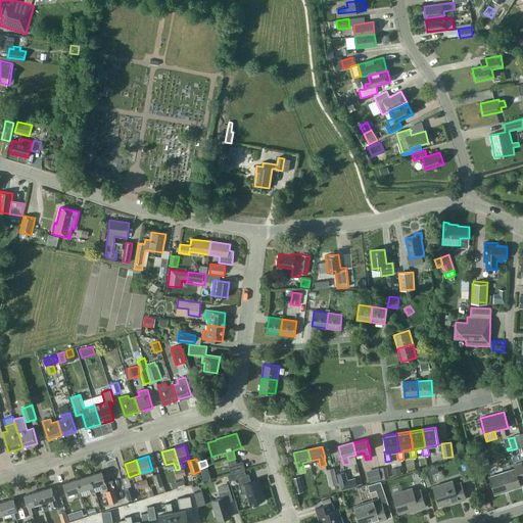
[(245,470),(242,462),(229,466),(231,474),(245,470)]
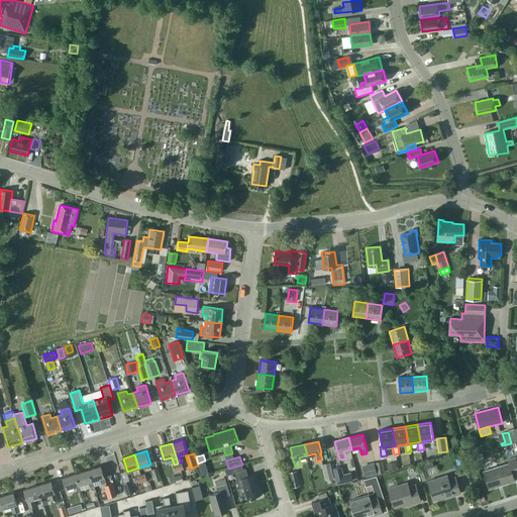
[(516,473),(516,460),(516,457),(508,460),(509,463),(484,472),(490,489),(515,481),(513,475),(516,473)]
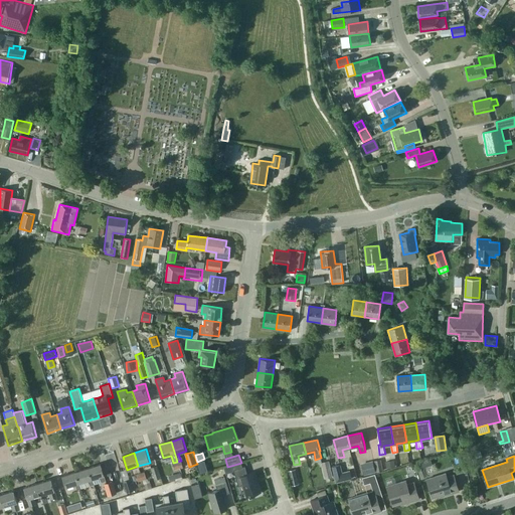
[(383,471),(380,460),(374,461),(377,472),(383,471)]
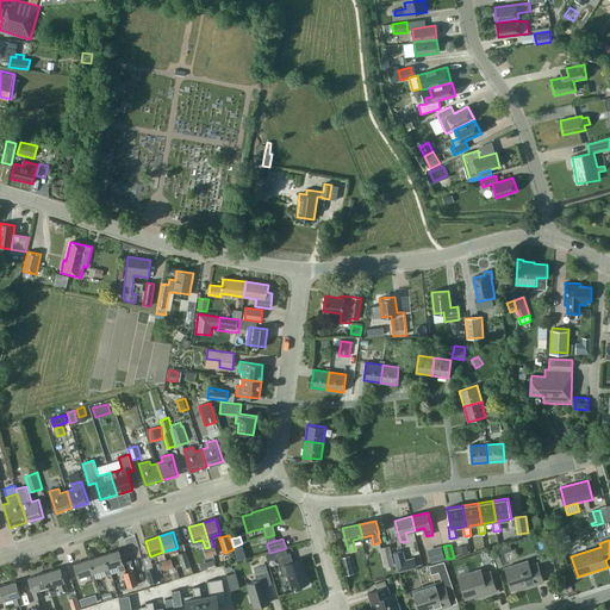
[(247,558),(243,546),(234,548),(237,561),(247,558)]
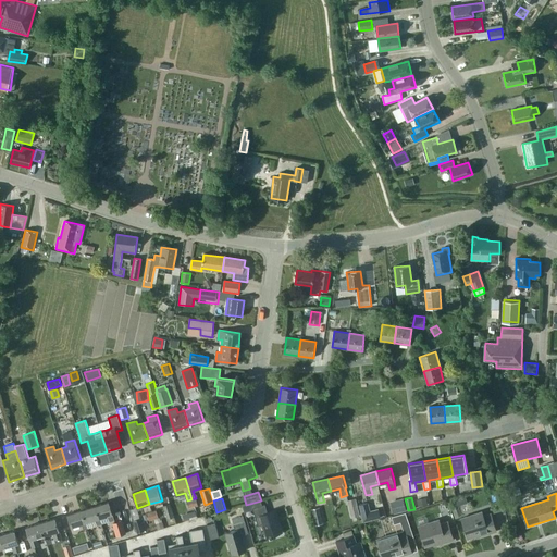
[(360,516),(356,498),(347,500),(351,518),(360,516)]
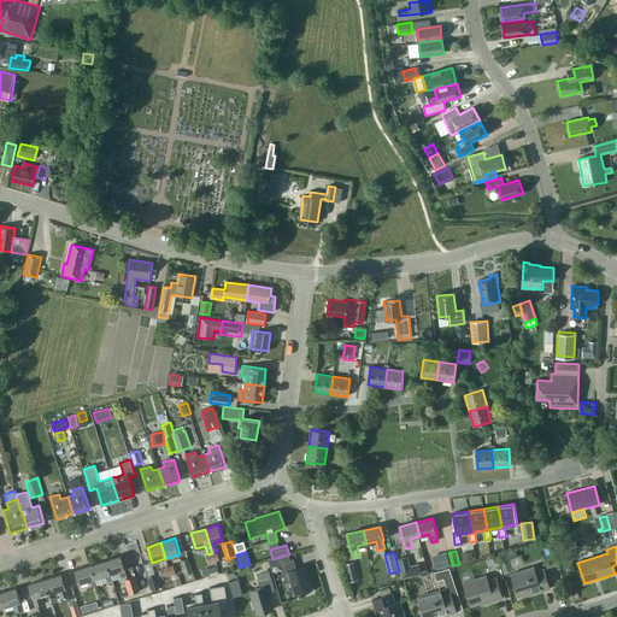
[(433,556),(436,570),(451,566),(447,552),(433,556)]
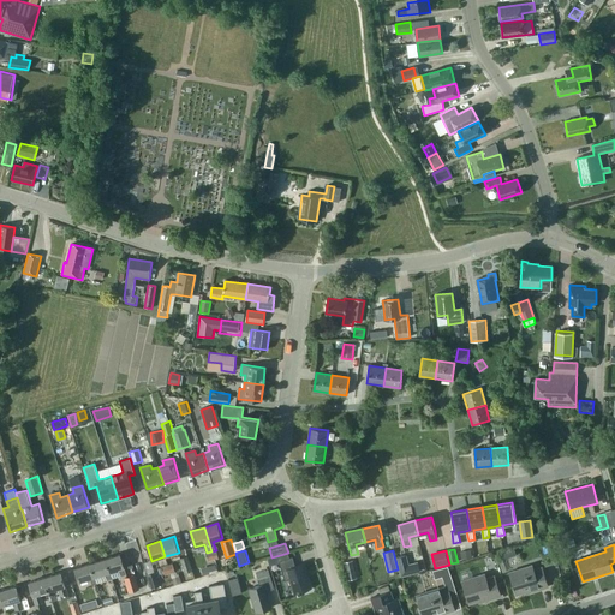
[(126,574),(125,568),(120,554),(105,559),(109,573),(111,572),(119,569),(121,577),(126,574)]
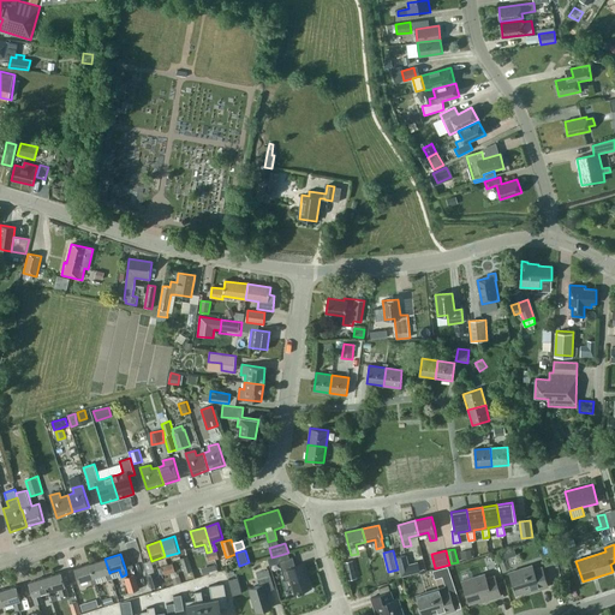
[(406,555),(396,557),(401,577),(421,572),(418,562),(408,565),(406,555)]
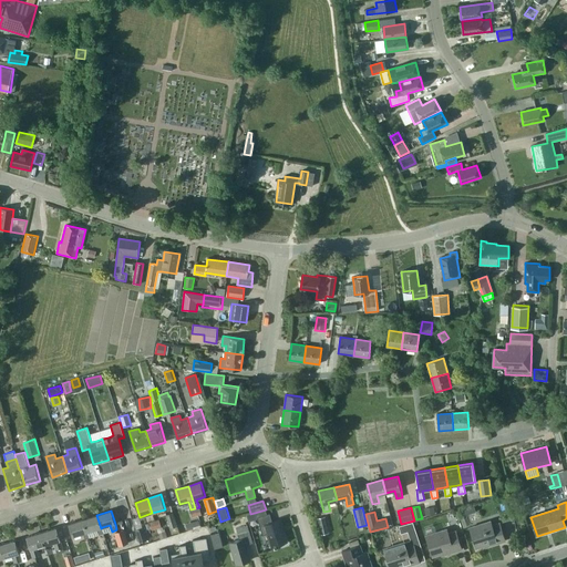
[(177,527),(173,513),(166,515),(171,529),(177,527)]
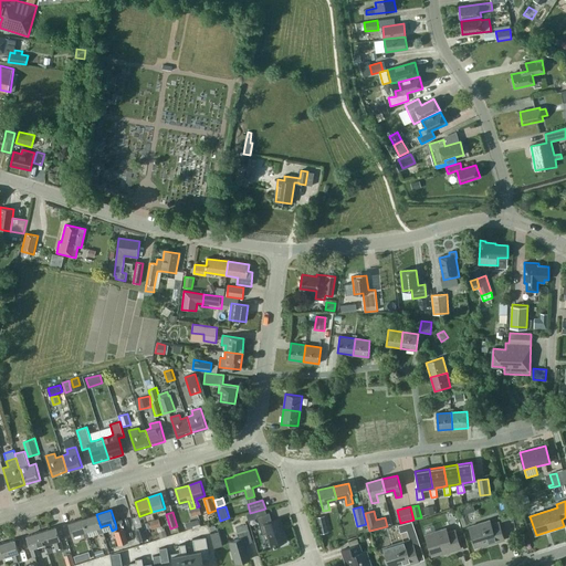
[(272,521),(270,512),(257,516),(261,530),(265,528),(271,546),(274,545),(274,546),(276,545),(276,544),(287,541),(280,519),(272,521)]
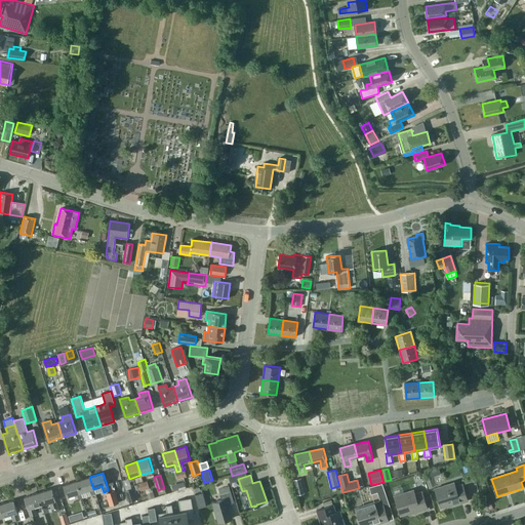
[(96,494),(94,488),(93,489),(89,477),(77,481),(80,492),(82,492),(90,490),(91,495),(96,494)]
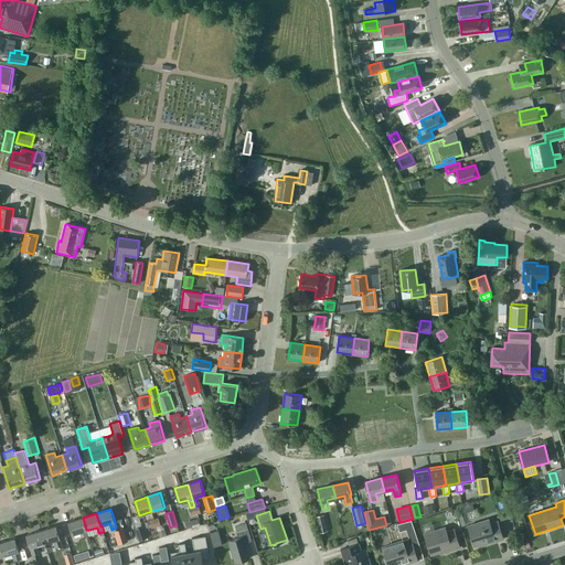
[(316,516),(320,533),(328,531),(324,514),(316,516)]
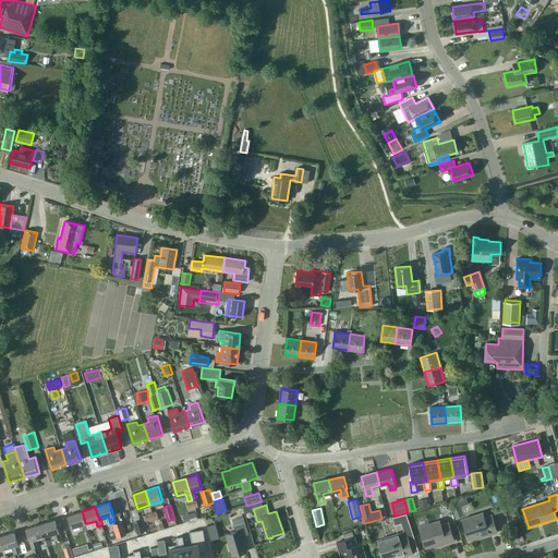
[(88,530),(87,523),(85,523),(82,511),(68,516),(72,528),(82,524),(84,531),(88,530)]
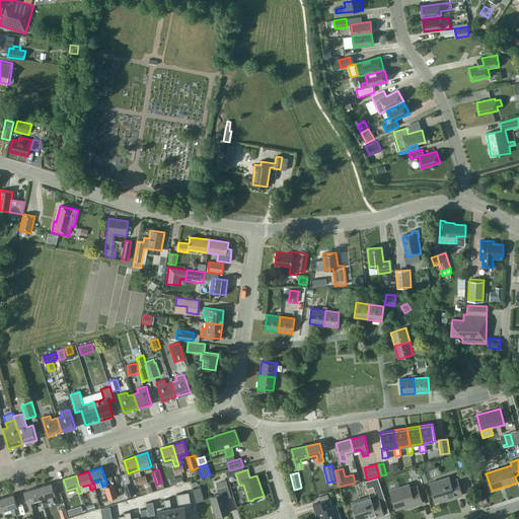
[(451,480),(449,476),(430,483),(436,502),(448,498),(449,500),(463,495),(457,478),(451,480)]
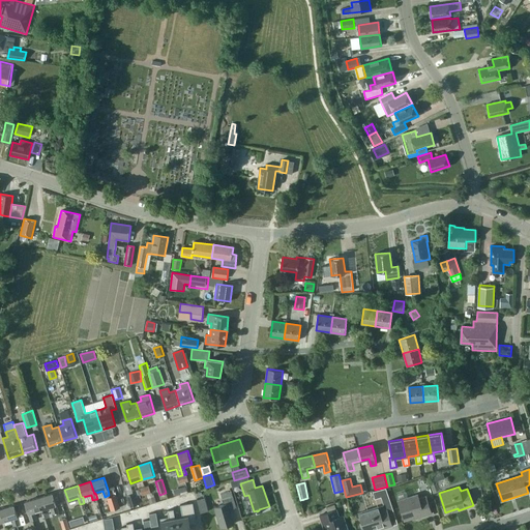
[(392,507),(386,488),(373,492),(375,499),(381,497),(384,505),(359,513),(363,529),(372,529),(378,528),(378,529),(392,526),(387,509),(392,507)]
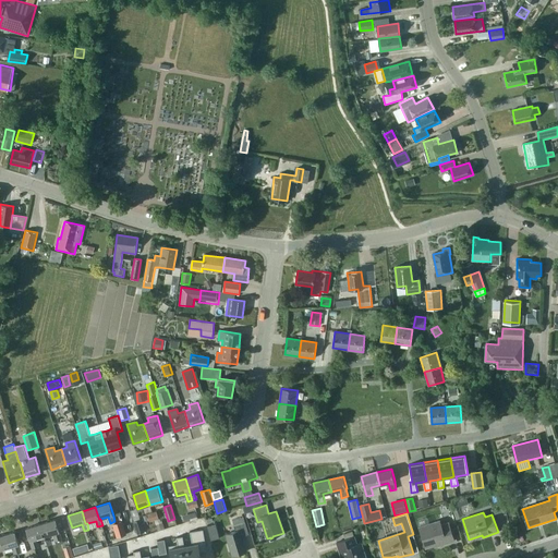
[(232,556),(247,552),(243,536),(249,534),(243,517),(232,520),(235,532),(226,534),(232,556)]
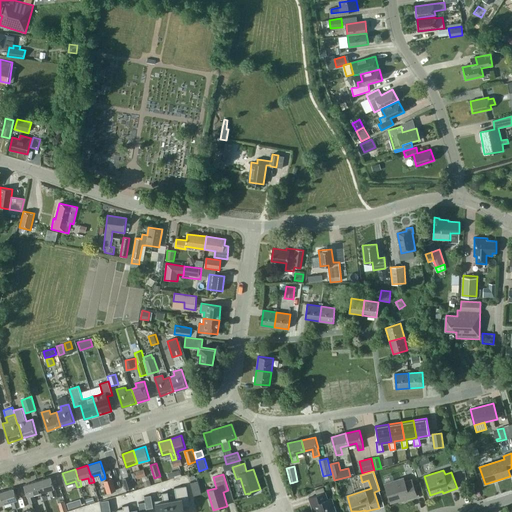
[(123,478),(122,478),(126,490),(133,488),(129,476),(123,478)]
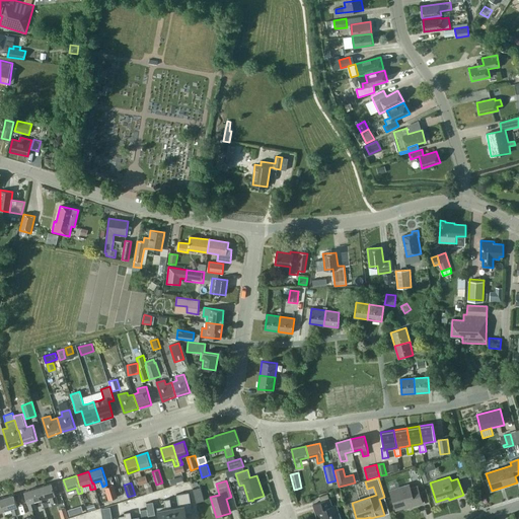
[(58,502),(55,495),(56,495),(52,484),(39,488),(42,499),(50,497),(52,504),(58,502)]
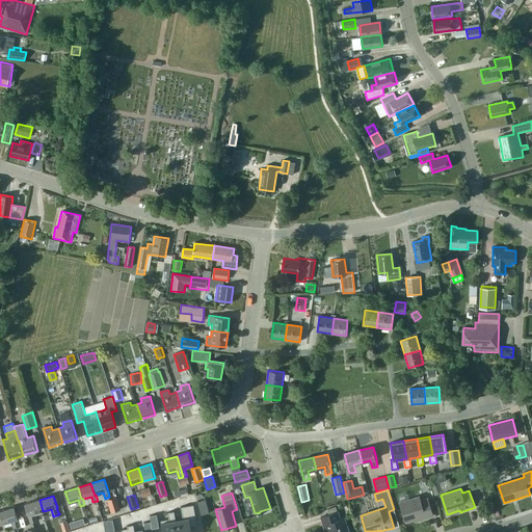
[(196,496),(189,497),(191,510),(198,509),(196,496)]
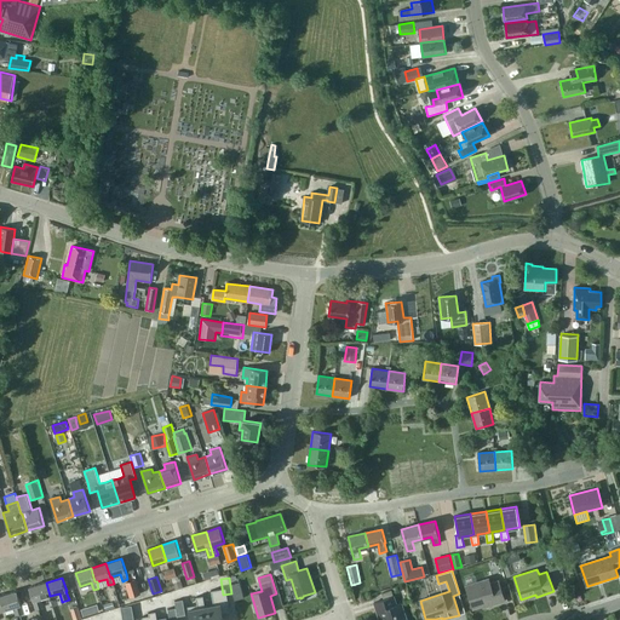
[(491,584),(489,579),(466,586),(474,608),(488,603),(488,606),(505,601),(499,581),(491,584)]
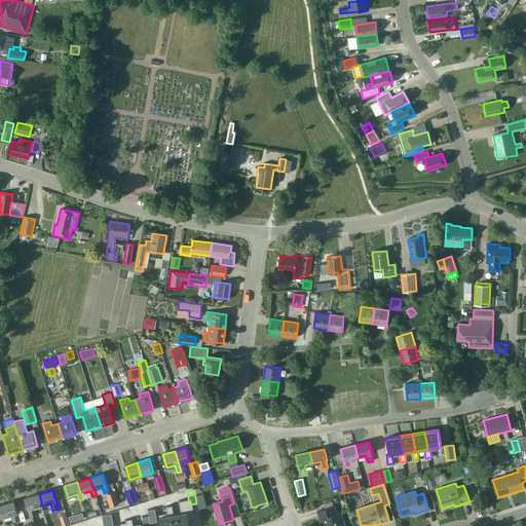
[(115,492),(107,494),(111,506),(112,506),(118,504),(115,492)]
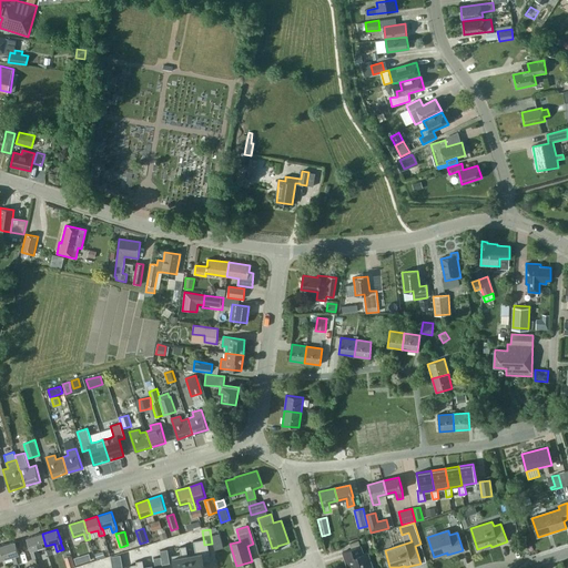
[(37,548),(46,546),(42,534),(27,538),(30,550),(33,558),(39,557),(37,548)]
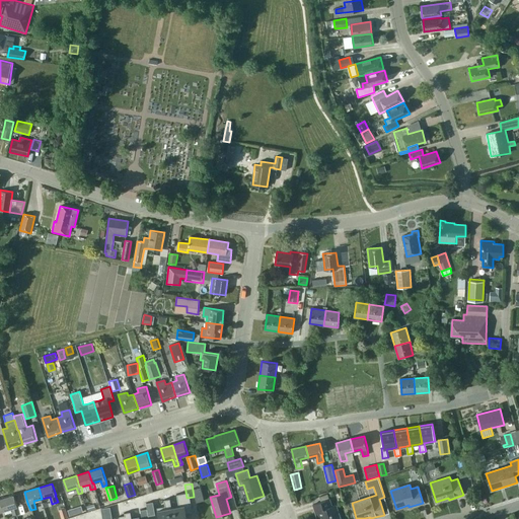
[(194,490),(197,503),(205,501),(201,488),(194,490)]
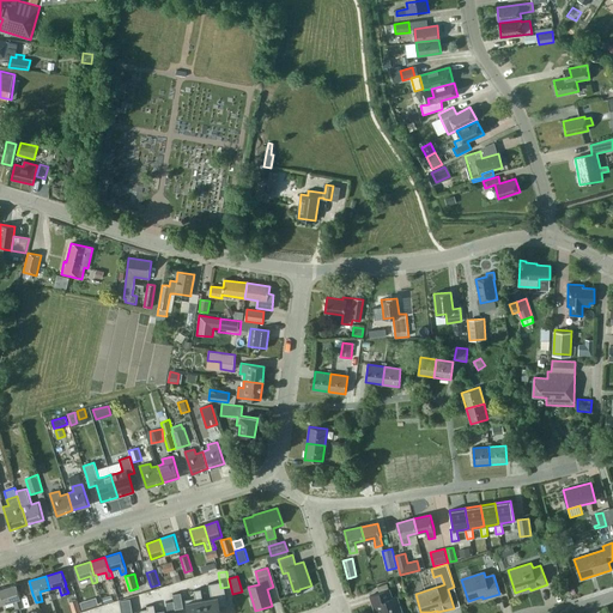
[(23,606),(20,598),(17,584),(0,589),(5,602),(13,600),(17,608),(23,606)]
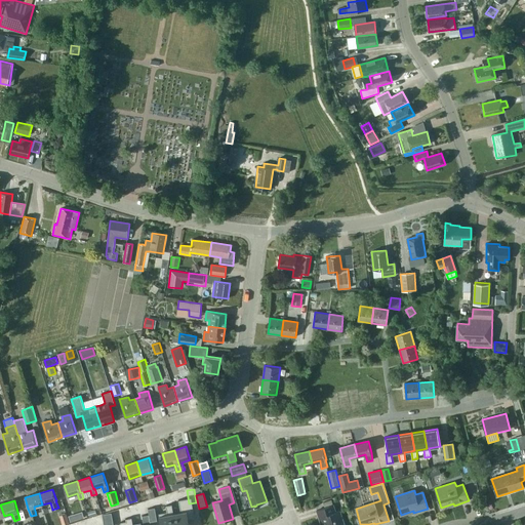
[(147,502),(149,516),(156,515),(154,501),(147,502)]
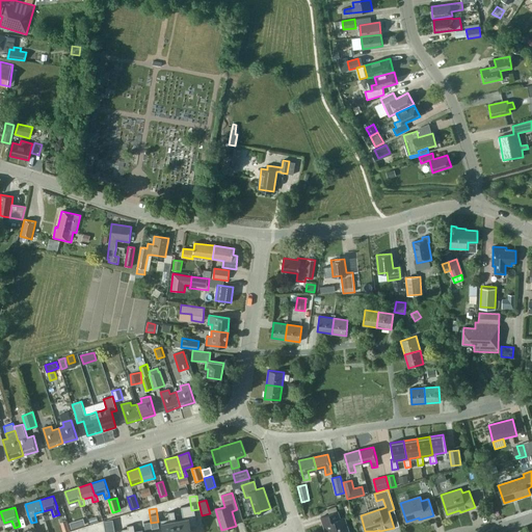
[(144,524),(151,523),(149,509),(142,510),(144,524)]
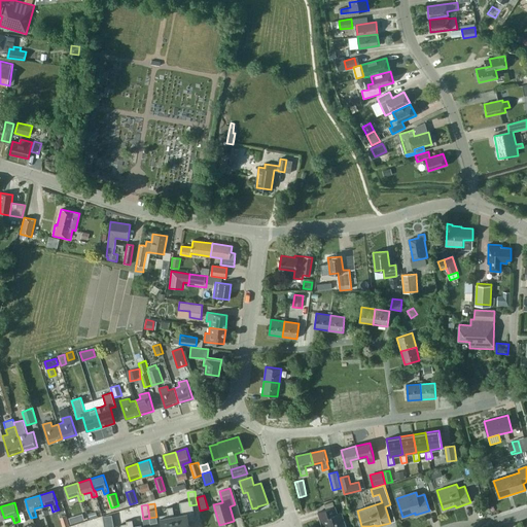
[(345,526),(342,513),(337,514),(335,507),(326,510),(318,513),(322,526),(324,526),(345,526)]
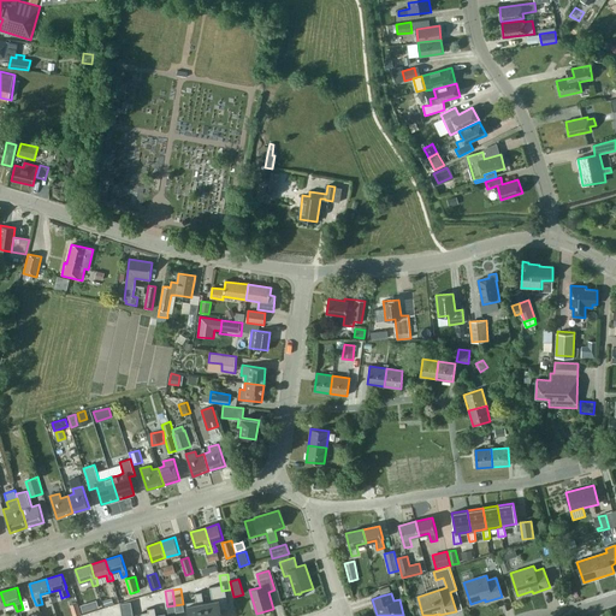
[(208,597),(203,598),(206,615),(221,615),(219,603),(211,605),(208,597)]
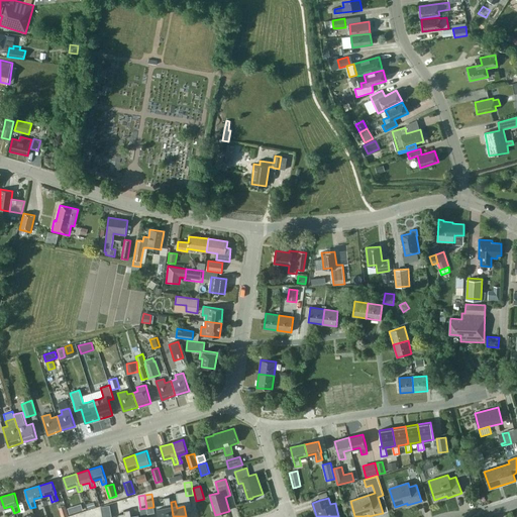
[(165,510),(157,511),(157,516),(173,516),(171,502),(164,503),(165,510)]
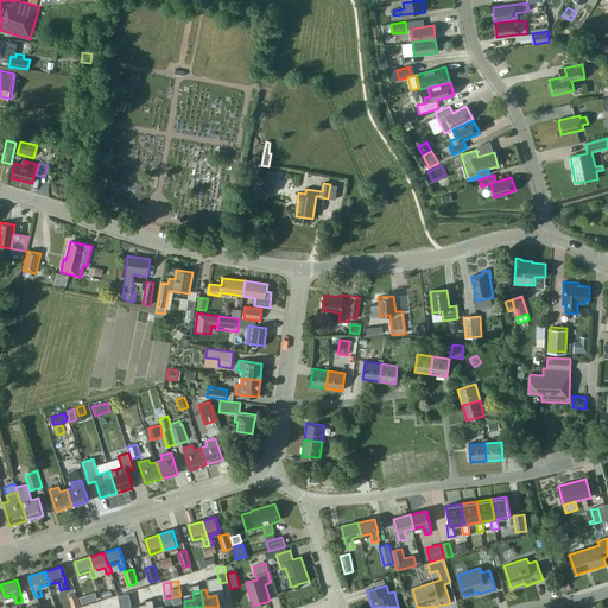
[(131,607),(130,594),(119,595),(120,607),(131,607)]
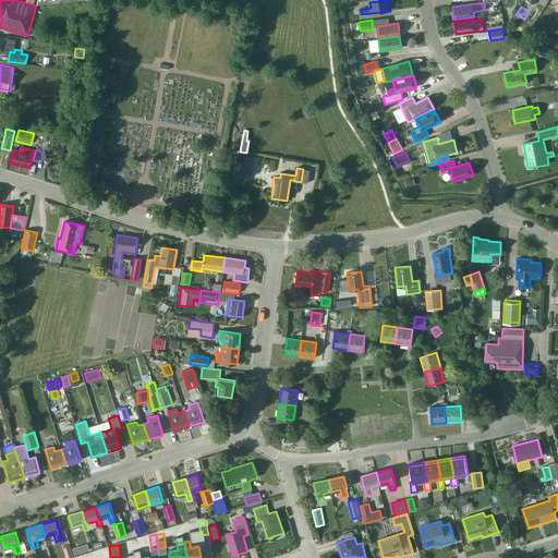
[(70,546),(63,548),(65,557),(68,557),(73,557),(70,546)]
